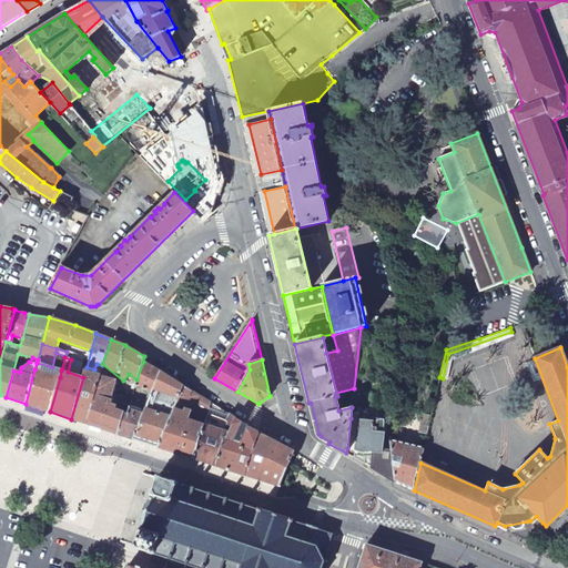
[(152,393),(161,372),(151,365),(143,362),(137,379),(135,386),(152,393)]
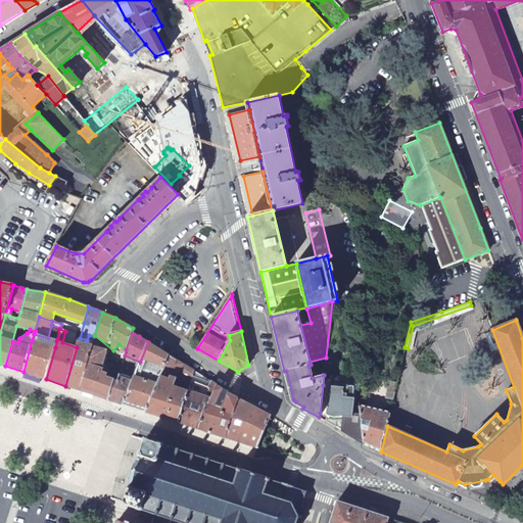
[(86,364),(101,367),(107,349),(93,338),(91,345),(86,364)]
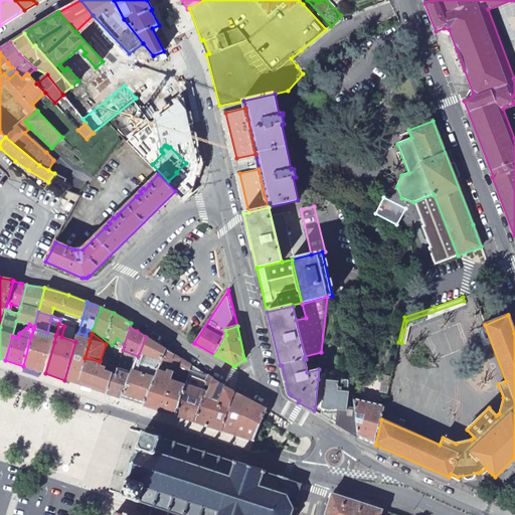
[(45,373),(54,342),(31,335),(23,366),(45,373)]
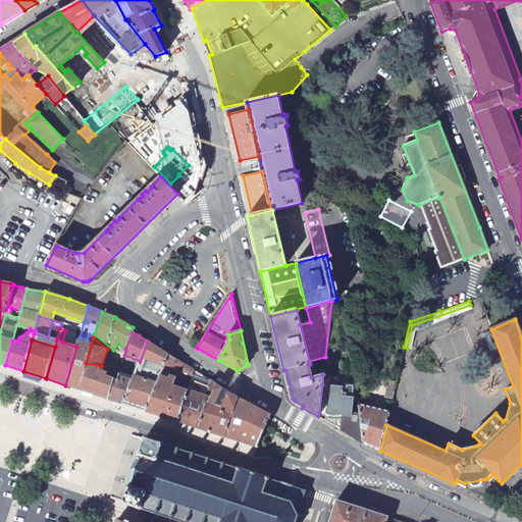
[(86,363),(91,345),(77,342),(76,347),(65,385),(79,389),(86,363)]
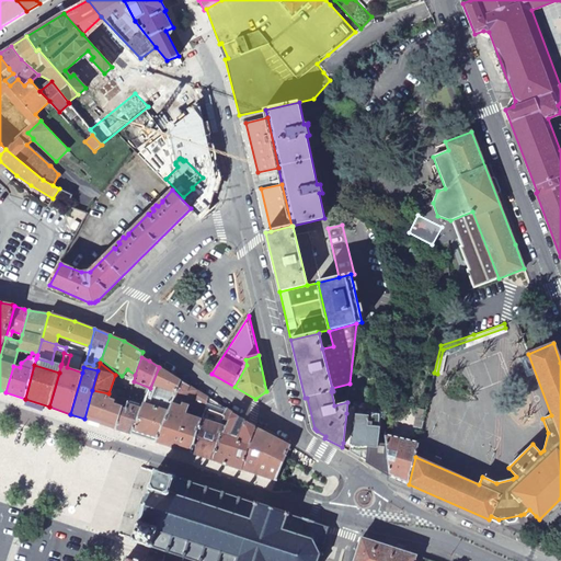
[(144,438),(156,442),(169,410),(172,403),(173,400),(181,380),(170,374),(159,367),(150,388),(141,409),(132,434),(144,438)]
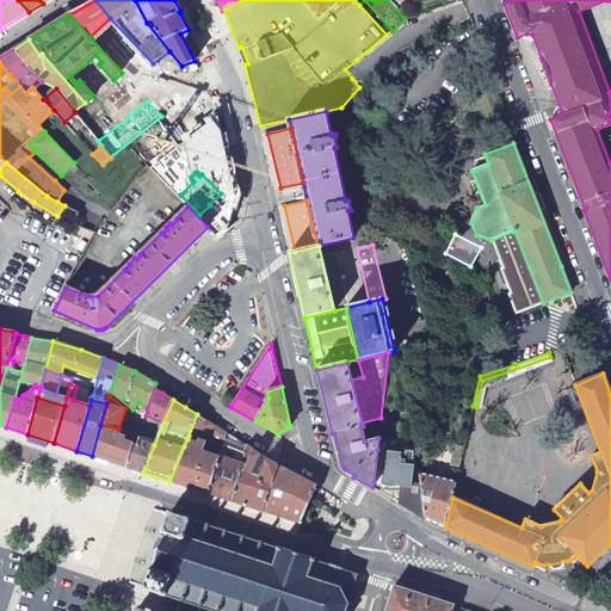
[(223,443),(227,433),(197,414),(189,436),(205,443),(213,446),(211,451),(220,455),(223,443)]
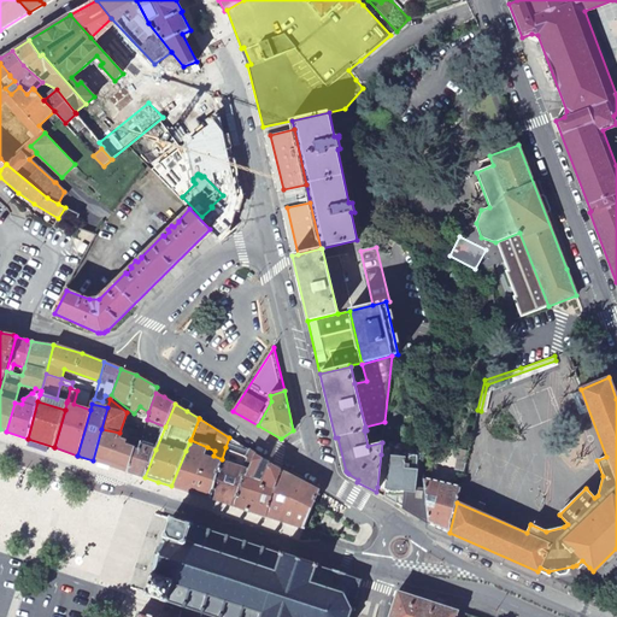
[(110,465),(117,442),(119,433),(101,429),(93,460),(110,465)]
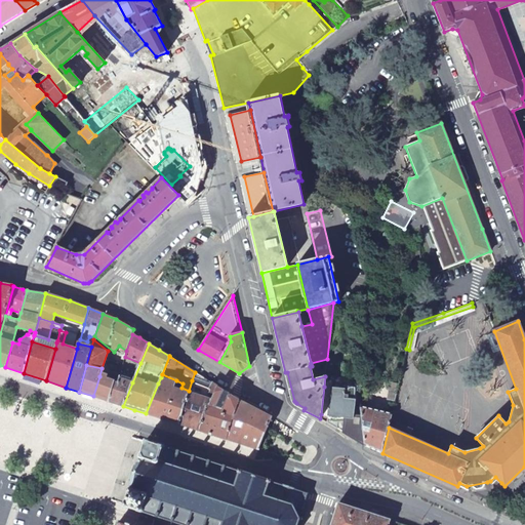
[(215,393),(218,387),(195,372),(192,380),(215,393)]
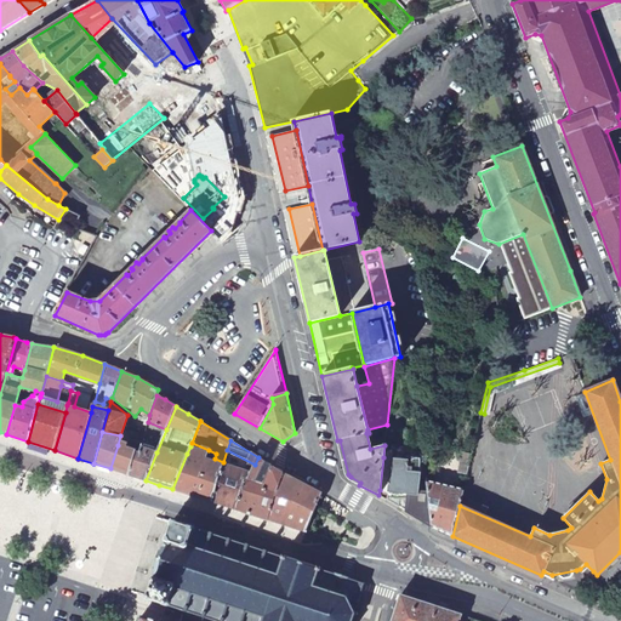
[(206,454),(209,450),(192,443),(191,446),(206,454)]
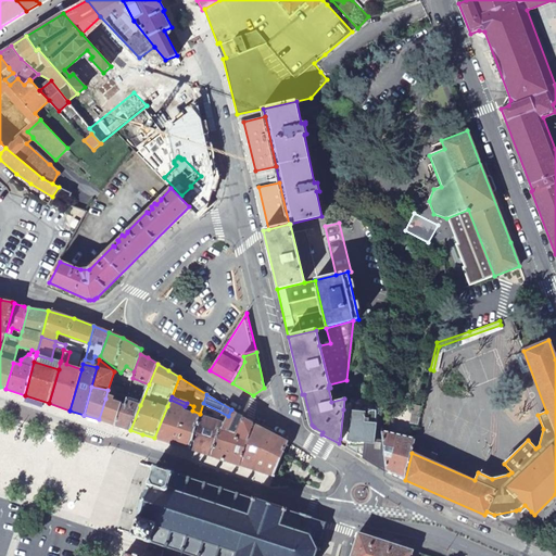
[(114,425),(121,404),(105,399),(99,419),(114,425)]
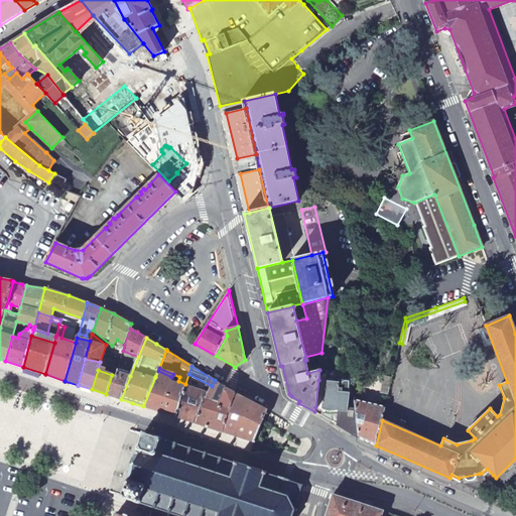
[(110,395),(121,399),(130,376),(117,371),(116,377),(110,395)]
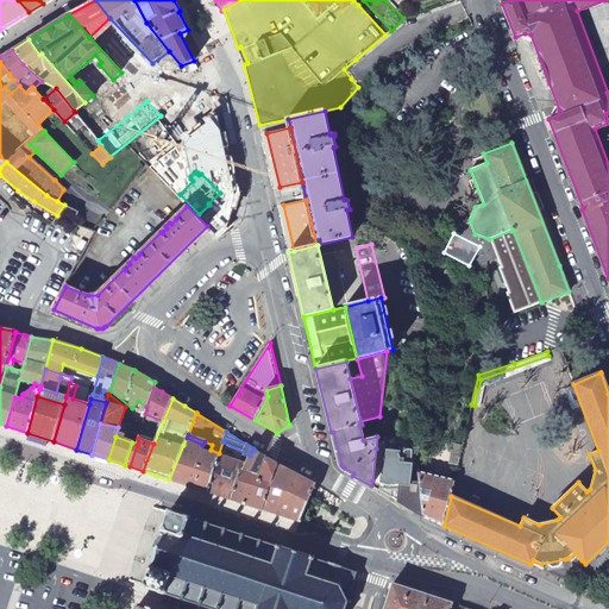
[(130,466),(137,445),(132,443),(125,465),(130,466)]
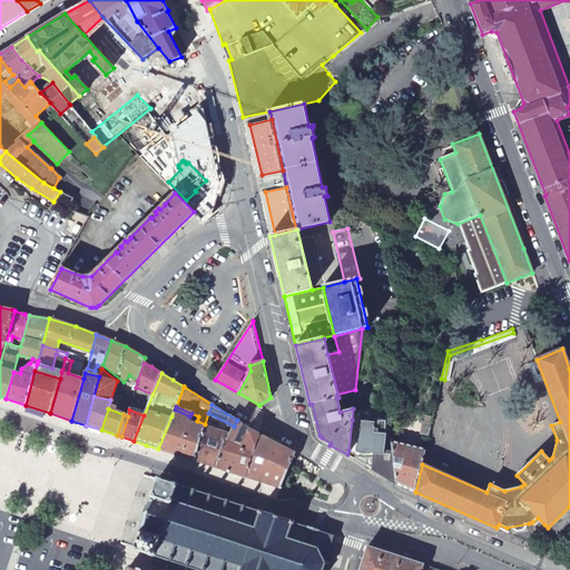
[(196,453),(204,429),(172,416),(158,449),(195,461),(196,453)]
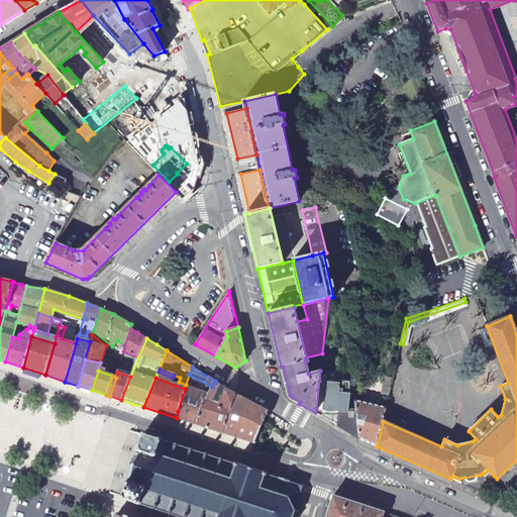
[(392,380),(385,378),(382,393),(389,395),(392,380)]
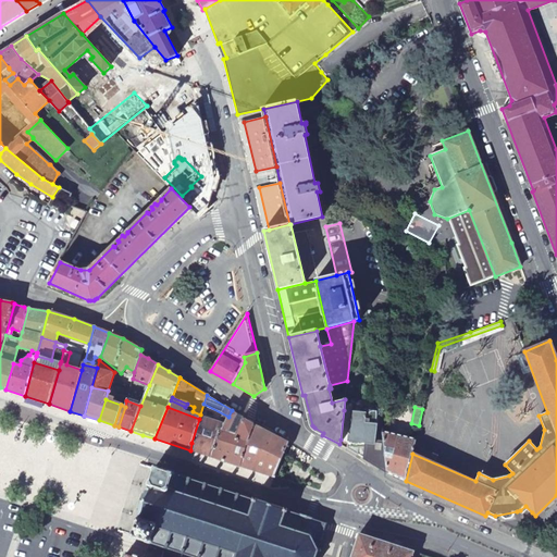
[(382,426),(380,415),(378,415),(378,410),(366,409),(364,412),(344,410),(341,440),(339,444),(387,472),(383,442),(375,443),(373,428),(382,426)]
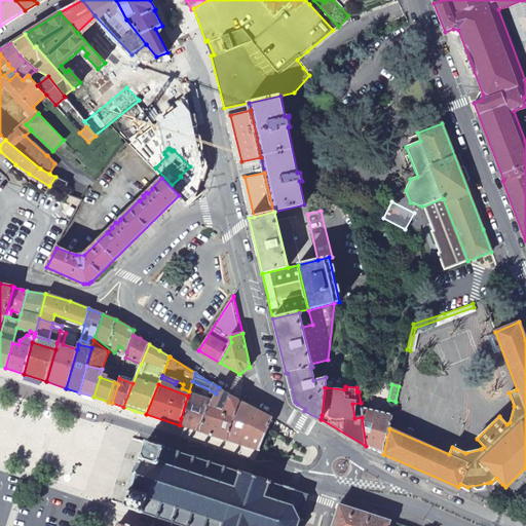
[(230,426),(240,401),(229,395),(223,410),(217,407),(225,391),(219,387),(216,393),(213,401),(205,411),(199,431),(227,441),(230,426)]
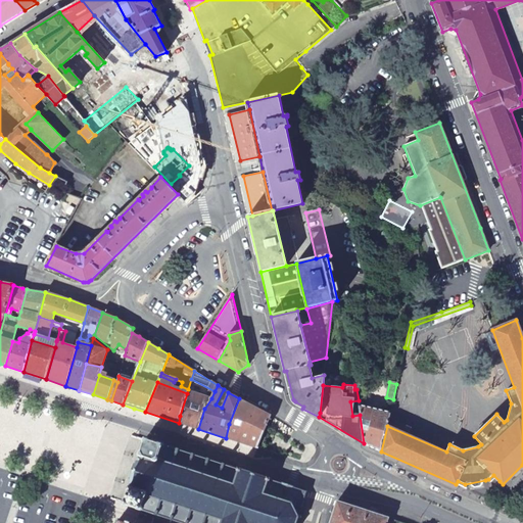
[(204,409),(211,398),(188,391),(187,393),(180,416),(179,423),(198,429),(204,409)]
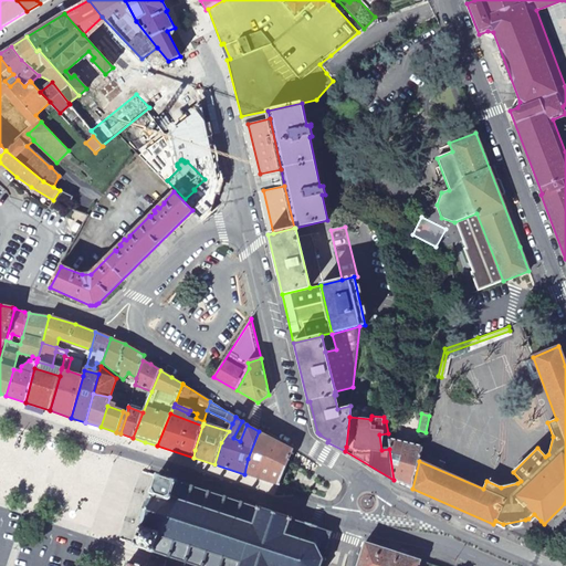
[(293,449),(259,431),(248,459),(244,474),(276,485),(278,483),(289,458),(290,456),(293,449)]
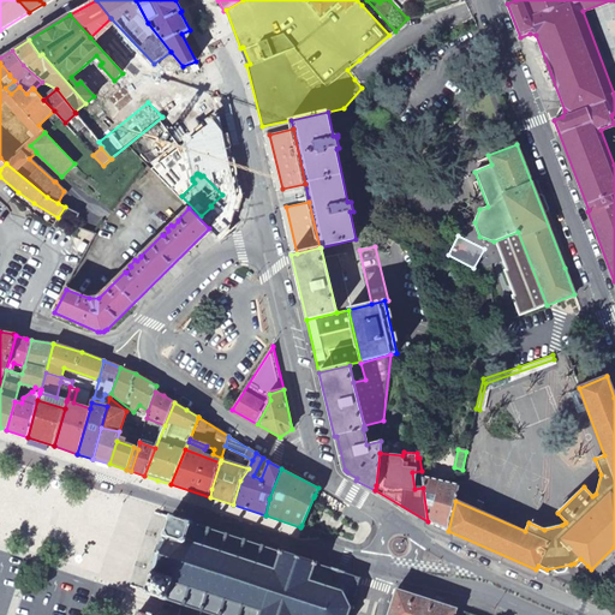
[(458,485),(422,477),(423,488),(428,521),(448,531),(455,501),(458,485)]
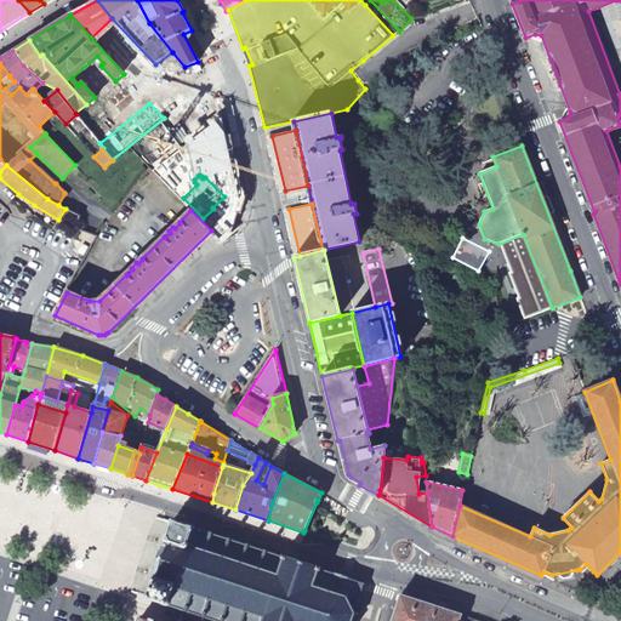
[(174,520),(172,520),(160,557),(146,599),(149,600),(149,599),(153,600),(153,602),(158,603),(159,602),(163,603),(163,604),(165,605),(167,605),(183,610),(183,611),(184,613),(186,611),(200,616),(200,617),(203,619),(203,617),(215,620),(351,620),(353,615),(357,614),(357,611),(354,611),(364,584),(320,569),(320,568),(318,567),(317,568),(285,558),(286,556),(283,556),(281,557),(278,554),(278,553),(271,551),(271,553),(267,551),(265,550),(265,551),(249,546),(249,545),(246,543),(245,545),(231,540),(231,539),(228,537),(228,539),(212,534),(212,533),(210,533),(194,528),(193,527),(193,525),(189,525),(189,527),(186,525),(186,524),(181,522),(180,523),(176,522),(177,520),(174,519),(174,520)]
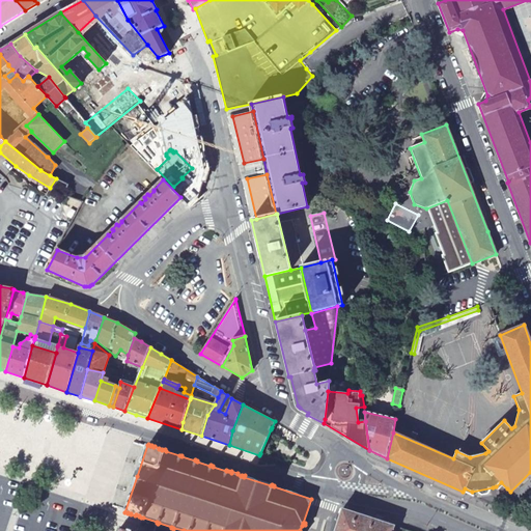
[(360,513),(342,508),(334,530),(392,530),(394,525),(360,513)]
